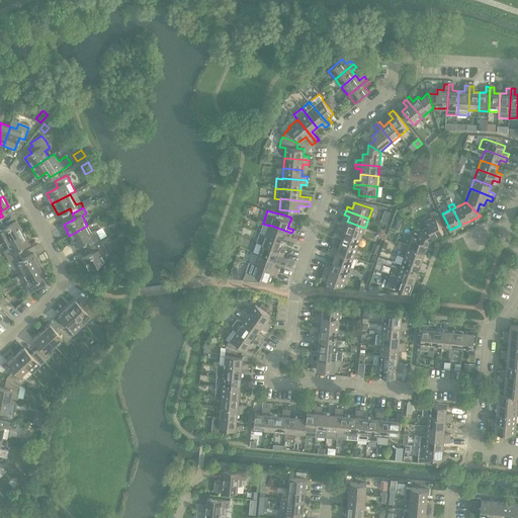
[(428,228),(420,231),(430,240),(443,233),(436,219),(438,218),(435,210),(430,213),(432,218),(425,222),(428,228)]
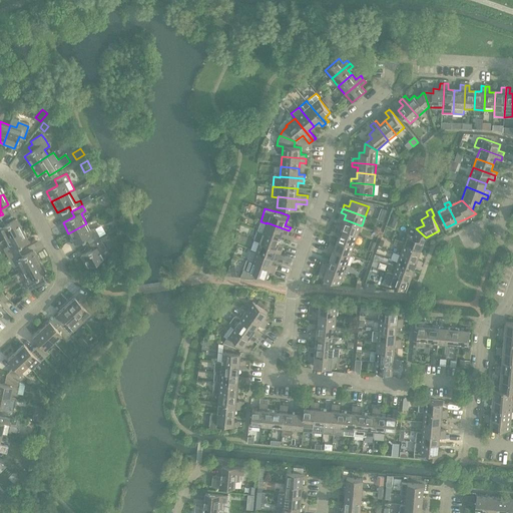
[(0,231),(4,239),(22,230),(16,219),(5,225),(2,220),(0,221),(0,231)]
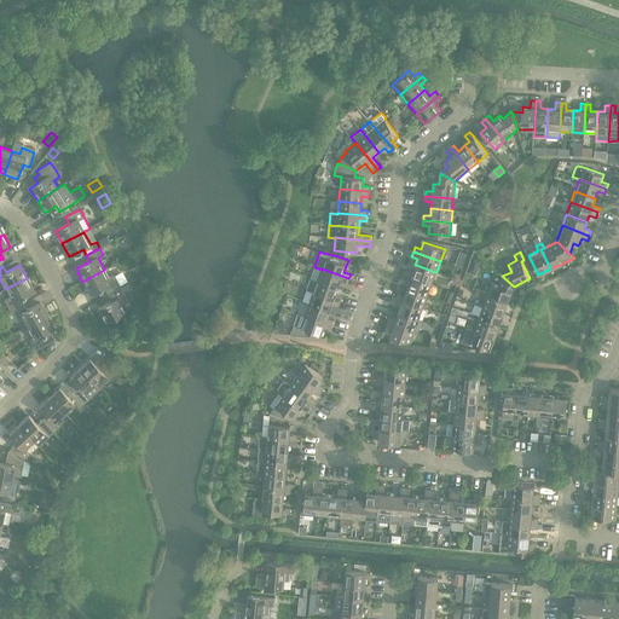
[(405,275),(432,284),(437,272),(435,272),(416,265),(415,265),(412,272),(406,270),(405,275)]
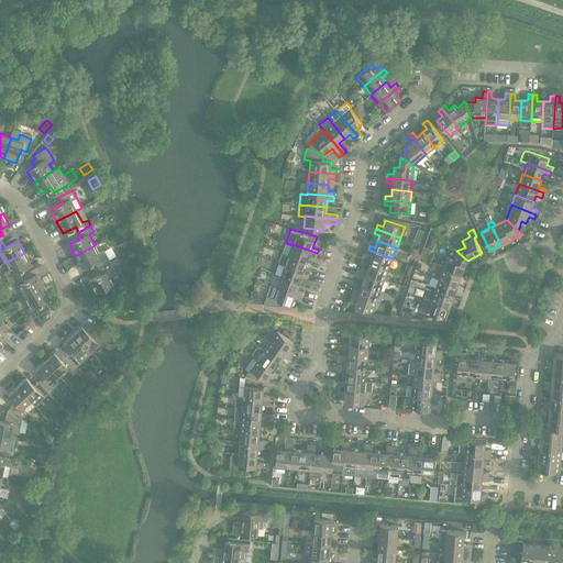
[(293,245),(288,255),(307,262),(309,256),(316,257),(317,253),(293,244),(293,245)]
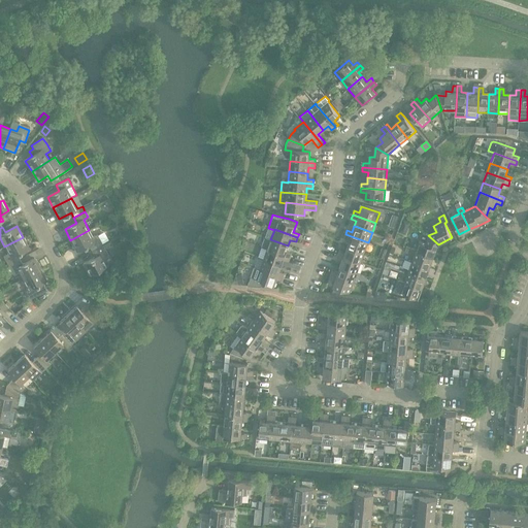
[(89,245),(91,251),(92,251),(102,244),(97,234),(93,237),(89,230),(70,240),(76,252),(89,245)]
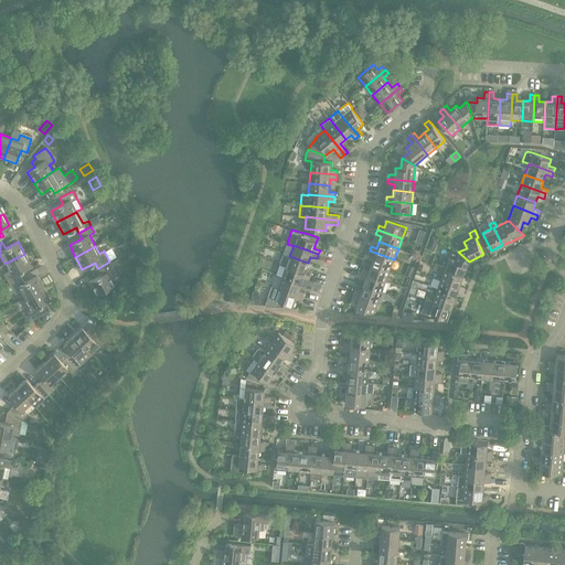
[(373,257),(371,264),(372,264),(390,270),(391,270),(394,259),(370,251),(368,255),(373,257)]
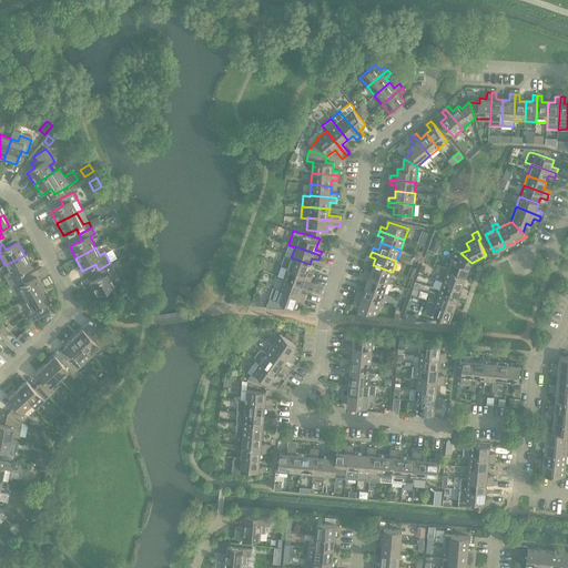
[(450,260),(447,269),(446,271),(466,277),(472,263),(460,253),(459,254),(457,262),(450,260)]
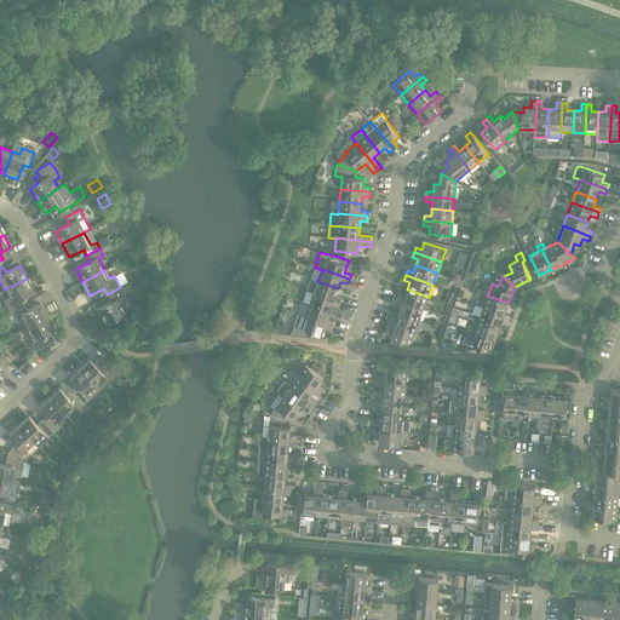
[(4,300),(10,313),(23,305),(21,299),(34,292),(27,279),(5,290),(10,298),(4,300)]
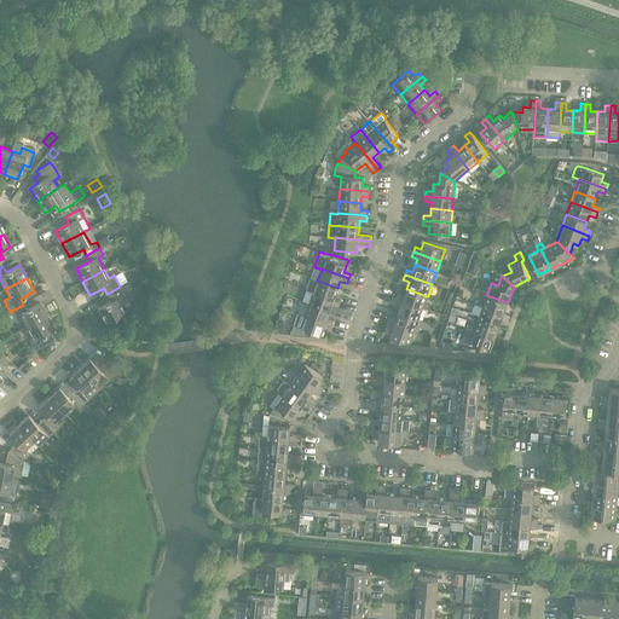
[(307,289),(307,290),(313,291),(341,302),(342,298),(335,295),(337,288),(317,281),(311,278),(307,289)]
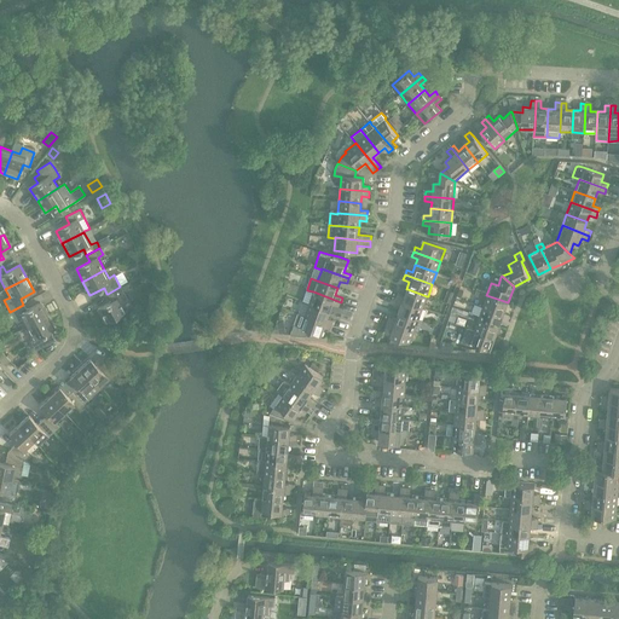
[(127,300),(120,287),(108,294),(106,294),(111,302),(98,310),(104,323),(126,311),(122,302),(127,300)]
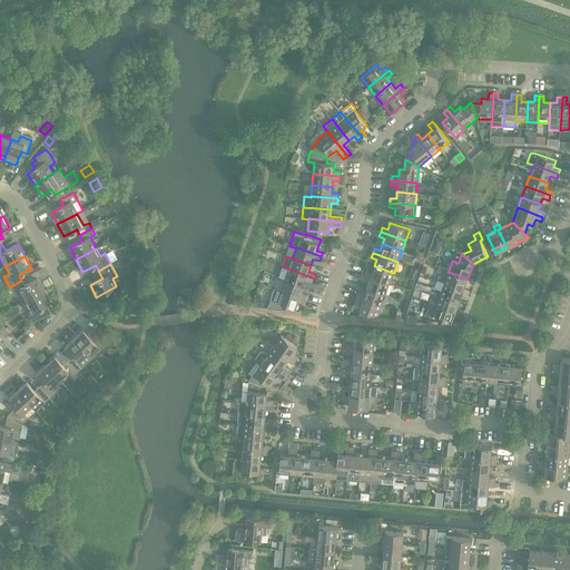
[(365,275),(390,284),(394,273),(393,273),(375,266),(374,266),(372,273),(366,271),(365,275)]
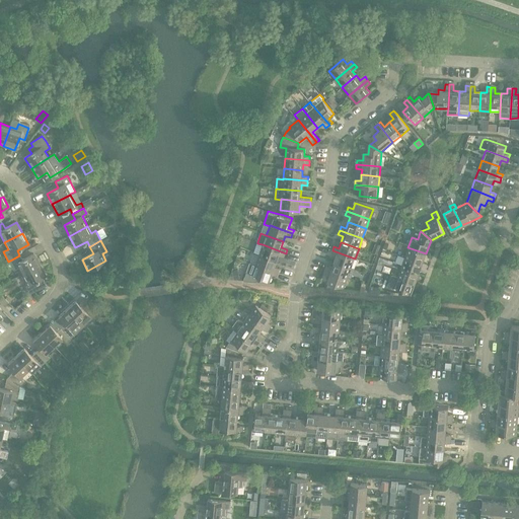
[(406,249),(404,257),(422,264),(426,253),(408,247),(409,245),(404,243),(402,248),(406,249)]
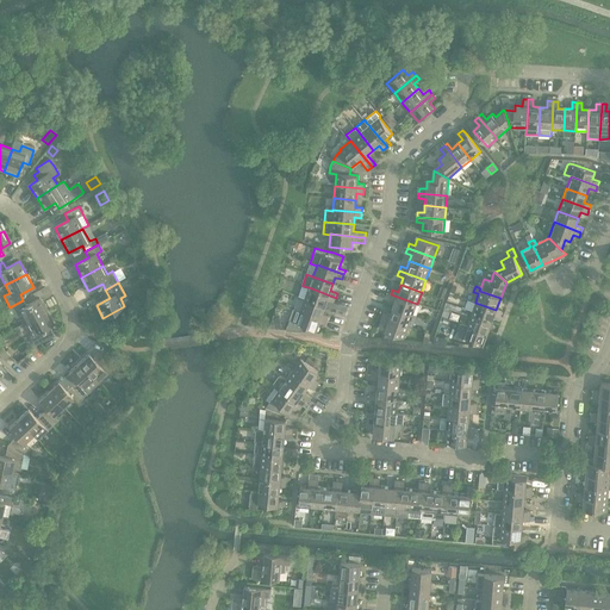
[(309,287),(304,299),(325,306),(328,300),(334,303),(336,298),(309,287)]
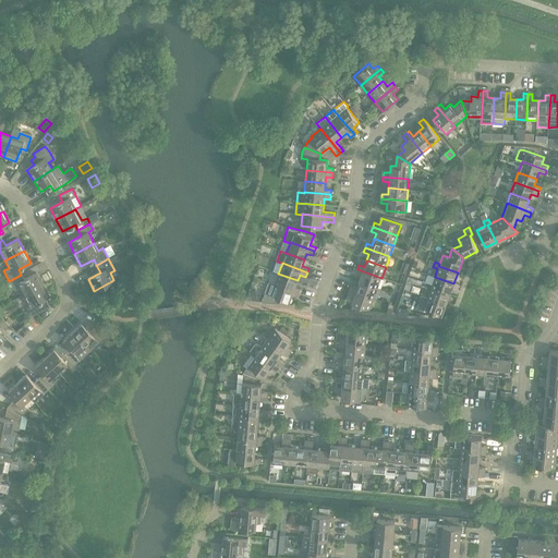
[(361,276),(359,281),(378,288),(381,278),(358,269),(355,274),(361,276)]
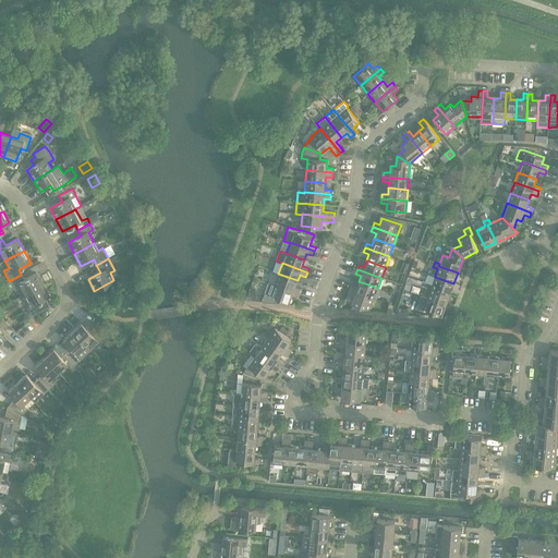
[(20,288),(23,295),(43,284),(37,274),(24,280),(21,275),(9,281),(14,291),(20,288)]
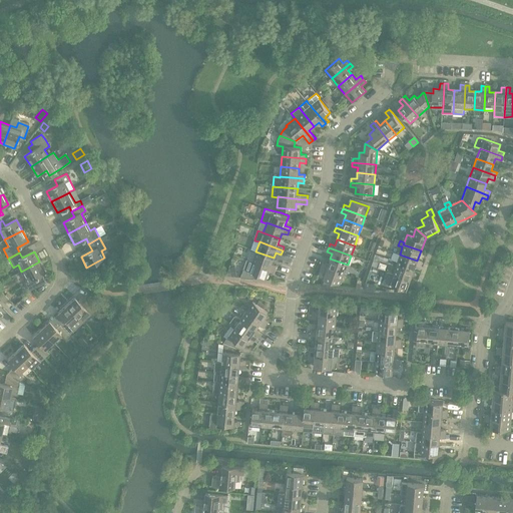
[(252,262),(276,270),(277,266),(272,264),(274,258),(255,251),(252,262)]
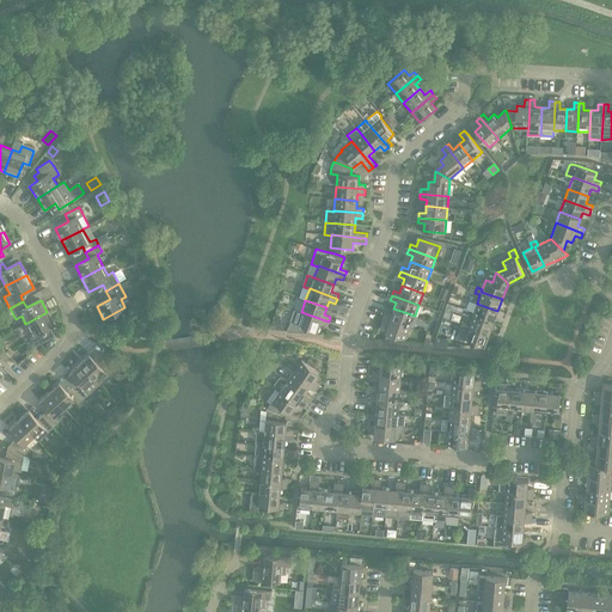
[(447,306),(453,308),(453,311),(461,313),(466,316),(467,313),(469,310),(466,310),(463,308),(448,303),(447,306)]
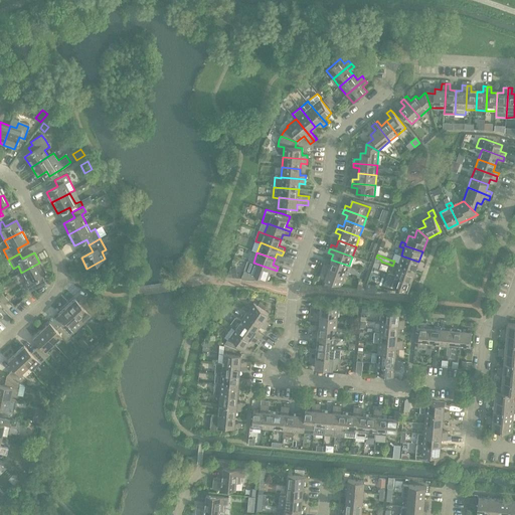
[(397,265),(415,272),(418,262),(401,255),(398,263),(397,265)]
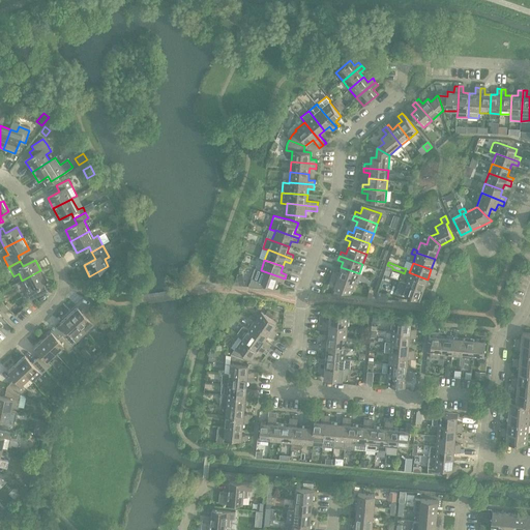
[(332,275),(355,284),(359,273),(341,267),(339,273),(333,271),(332,275)]
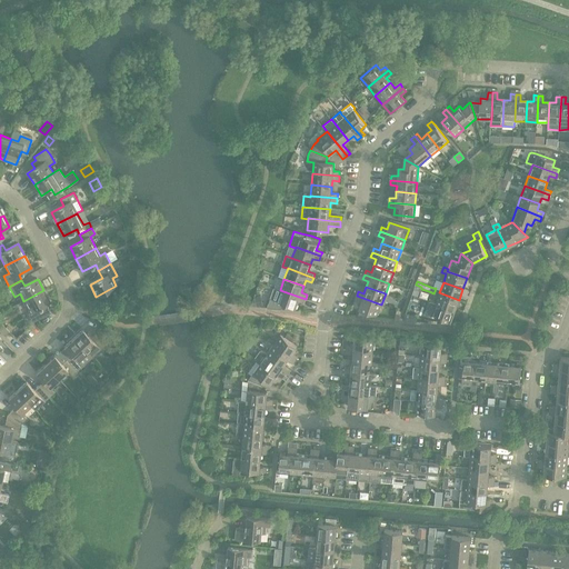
[(275,288),(270,299),(276,301),(296,308),(298,301),(303,303),(306,299),(292,295),(280,290),(275,288)]
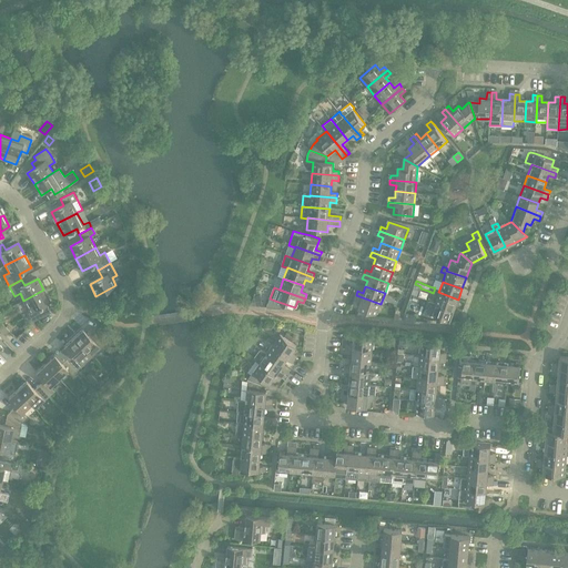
[(438,294),(435,303),(454,310),(458,300),(438,292),(439,290),(435,287),(434,291),(433,293),(438,294)]
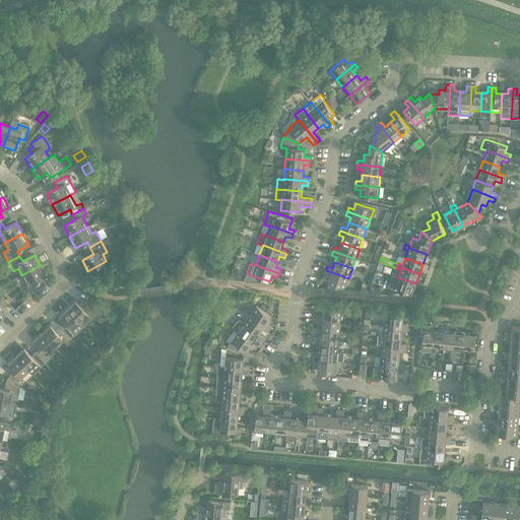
[(22,275),(21,275),(27,286),(25,287),(28,293),(31,294),(44,286),(41,279),(46,276),(40,265),(34,269),(22,275)]
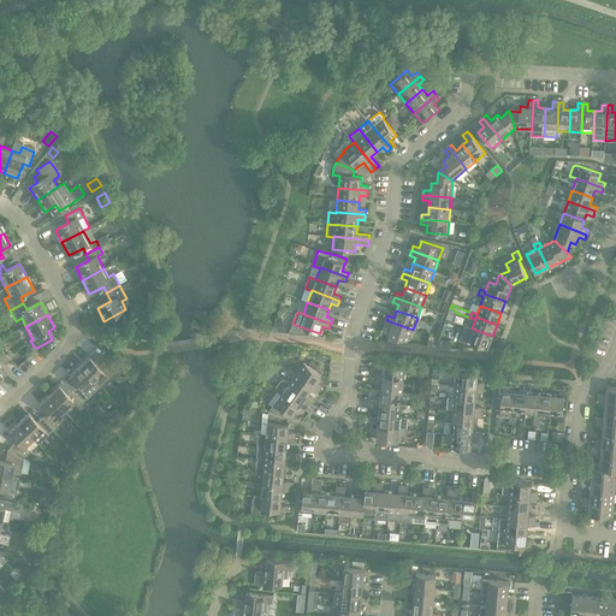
[(409,342),(413,330),(386,320),(384,325),(391,327),(388,335),(409,342)]
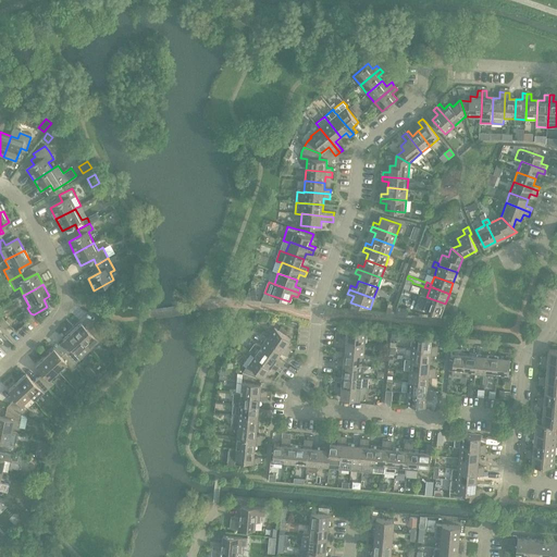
[(445,304),(426,297),(421,295),(418,304),(419,305),(418,309),(424,311),(425,309),(442,314),(445,304)]
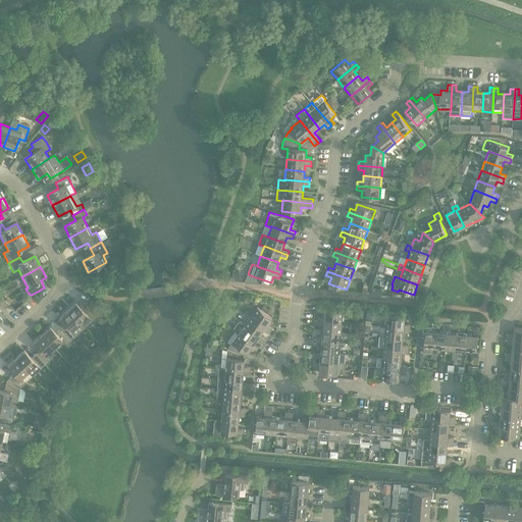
[(0,304),(4,309),(9,304),(0,295),(0,304)]
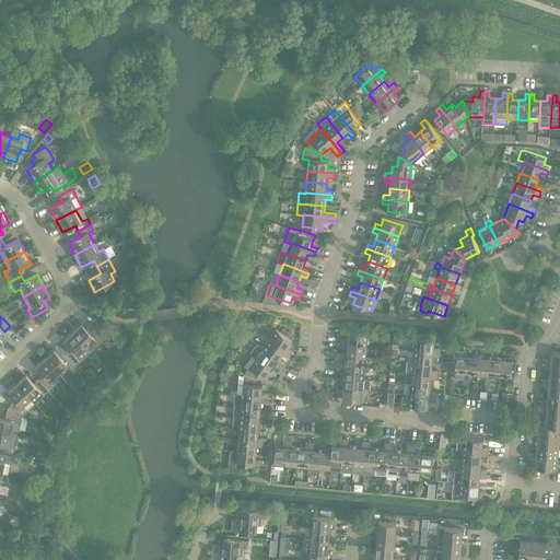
[(72,334),(85,348),(90,352),(104,339),(91,325),(85,329),(81,325),(72,334)]
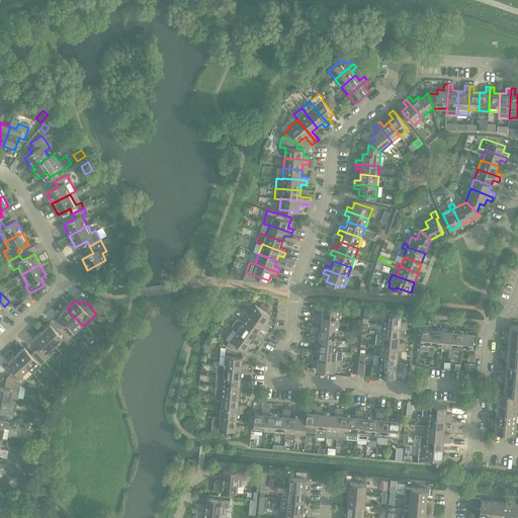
[(249,314),(268,328),(271,324),(266,321),(270,316),(256,305),(249,314)]
